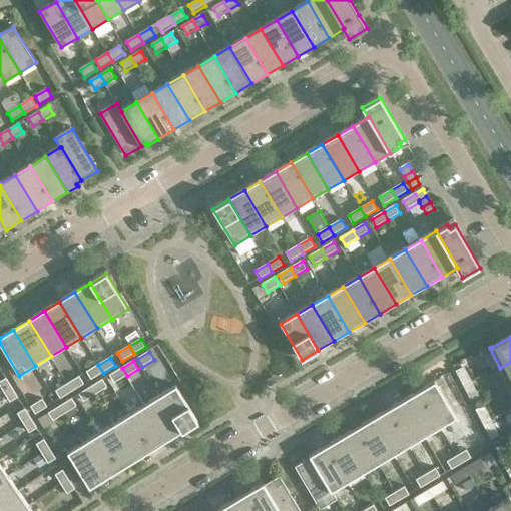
[(510,362),(500,368),(510,388),(510,362)]
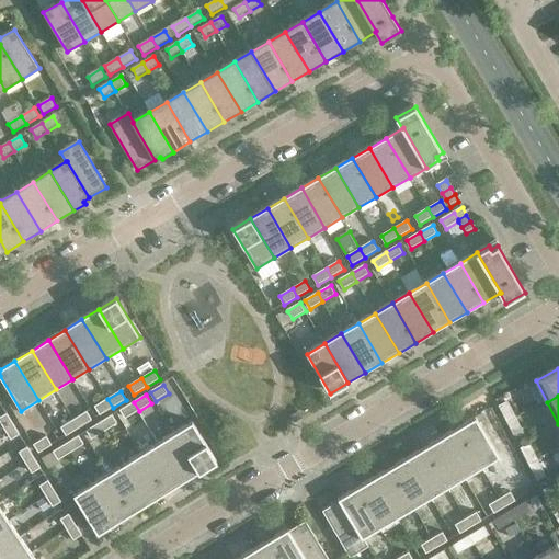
[(113,408),(107,399),(95,407),(100,415),(113,408)]
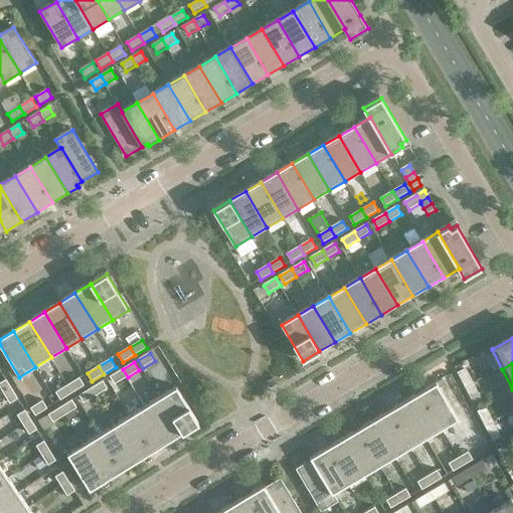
[(128,377),(123,369),(111,377),(116,385),(128,377)]
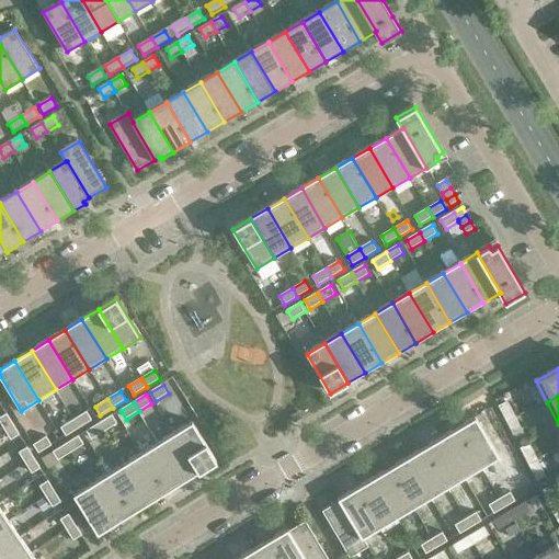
[(509,402),(500,407),(508,423),(516,419),(509,402)]
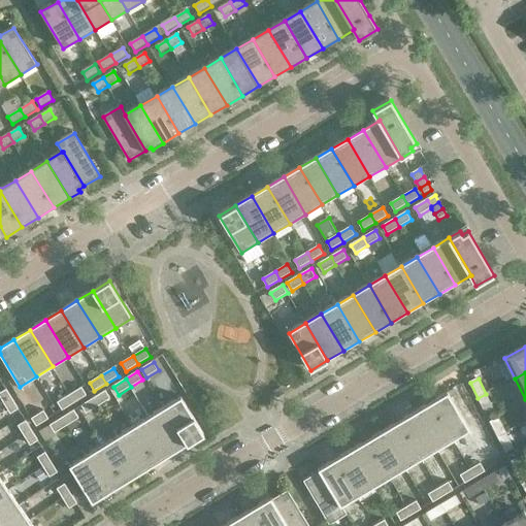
[(81,388),(70,395),(75,403),(87,395),(81,388)]
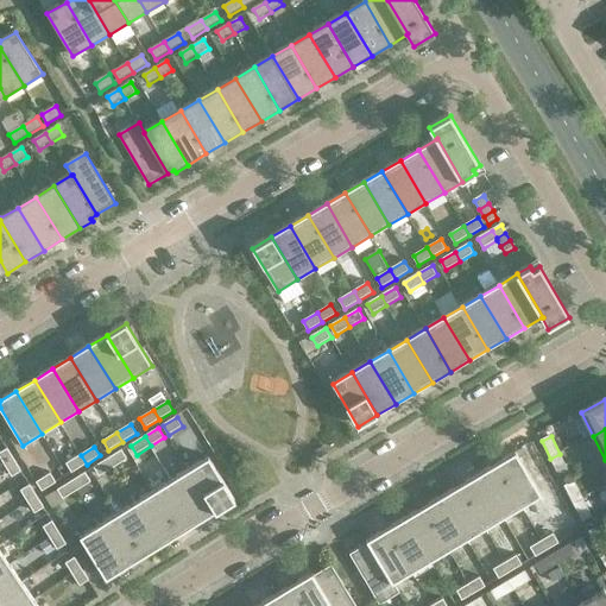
[(321,460),(329,455),(324,448),(316,453),(321,460)]
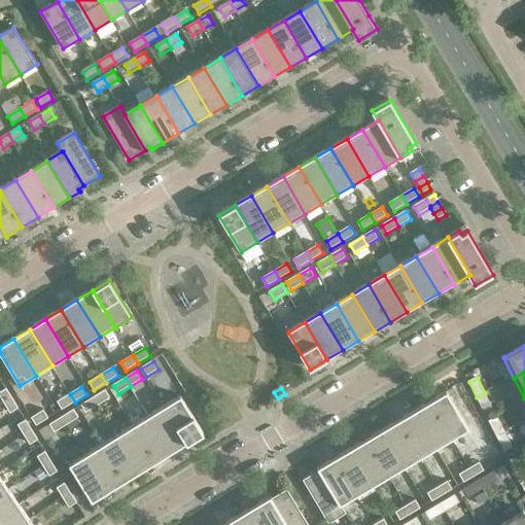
[(13,399),(7,389),(0,393),(0,395),(5,405),(13,399)]
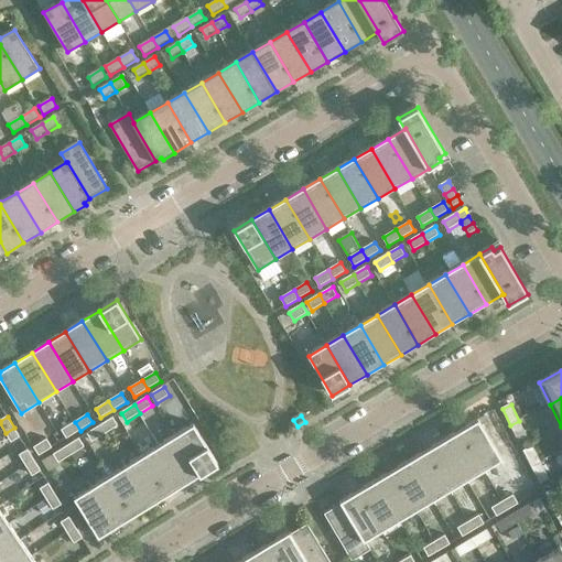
[(119,427),(114,418),(100,425),(106,434),(119,427)]
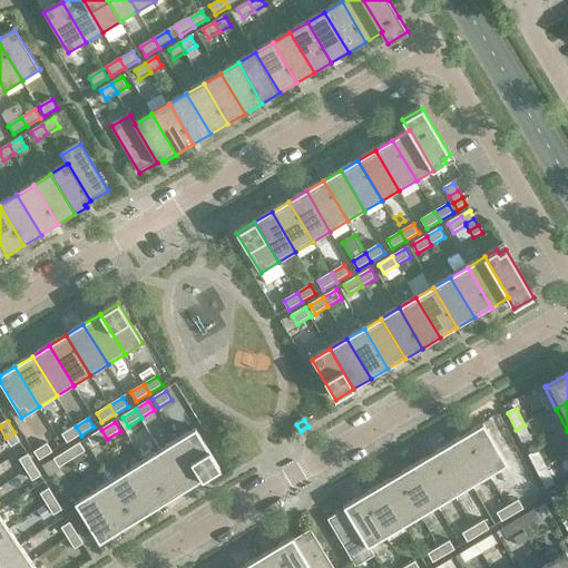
[(483,424),(466,436),(490,476),(508,466),(483,424)]
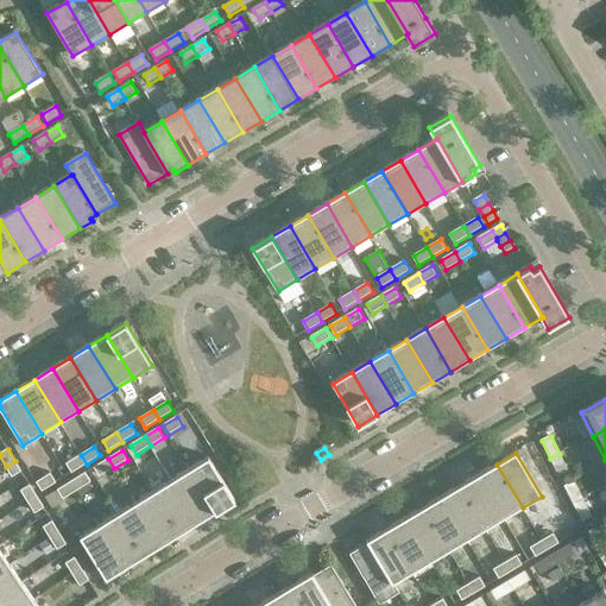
[(569,471),(560,454),(550,459),(560,475),(569,471)]
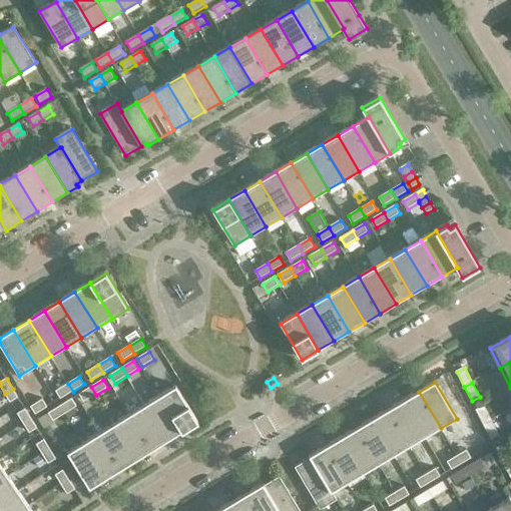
[(73,392),(68,384),(56,391),(61,399),(73,392)]
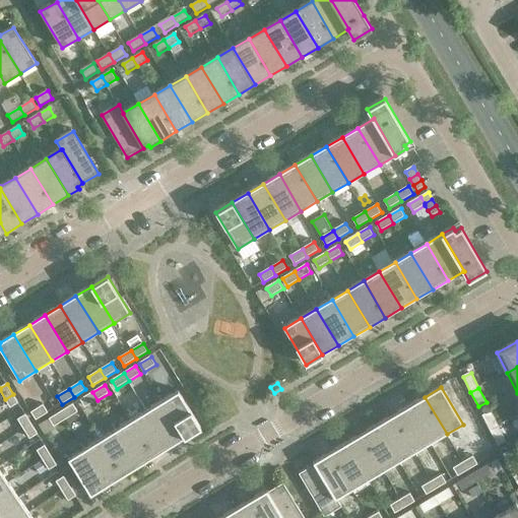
[(179,391),(163,401),(185,438),(201,428),(179,391)]
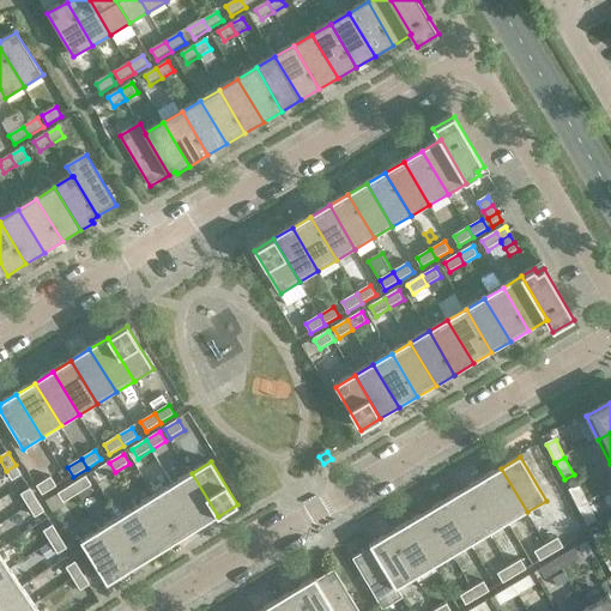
[(115,472),(109,463),(95,472),(101,482),(115,472)]
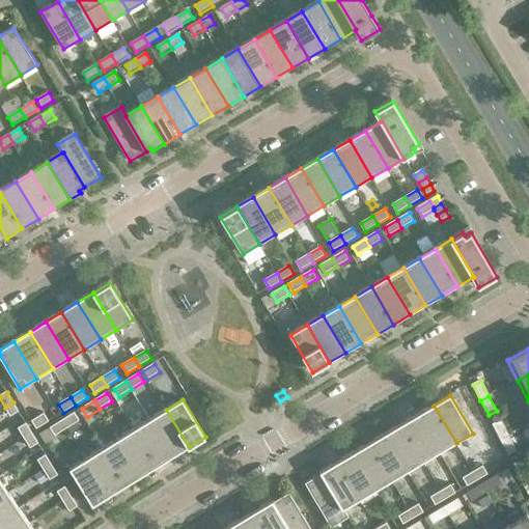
[(20,412),(14,402),(5,408),(11,417),(20,412)]
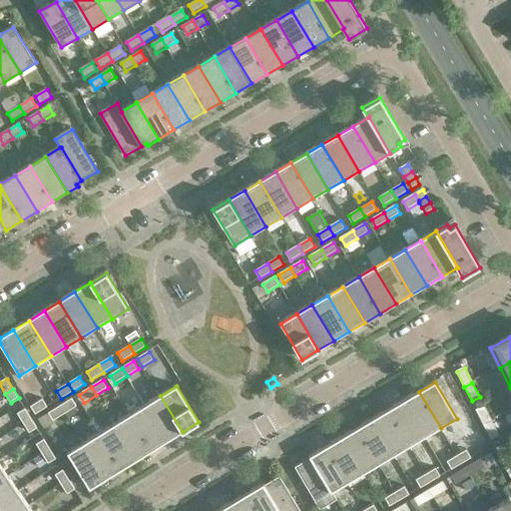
[(441,428),(419,392),(404,401),(425,437),(441,428)]
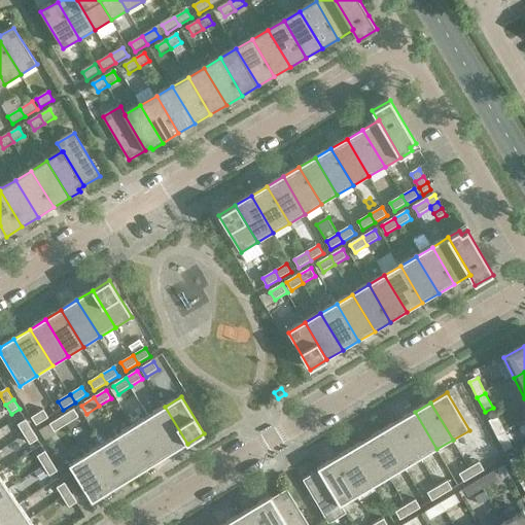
[(187,444),(165,407),(149,417),(172,454),(187,444)]
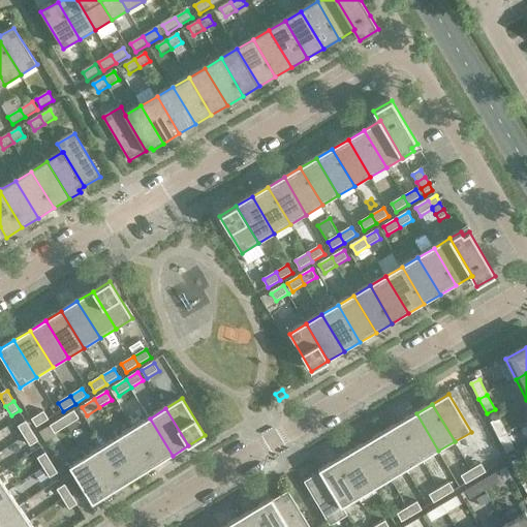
[(80,420),(74,411),(62,420),(67,427),(80,420)]
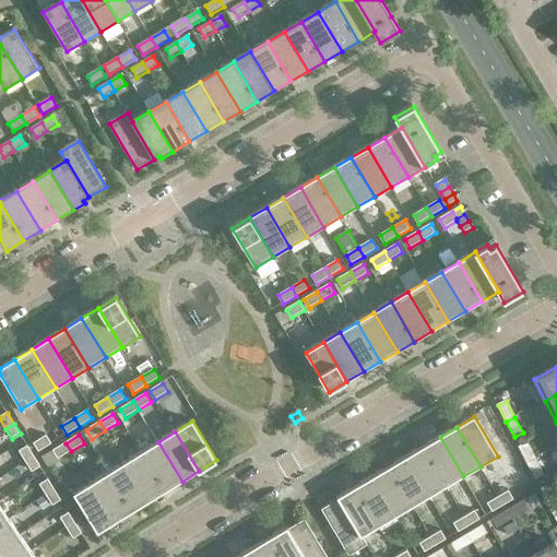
[(47,436),(34,443),(39,452),(52,443),(47,436)]
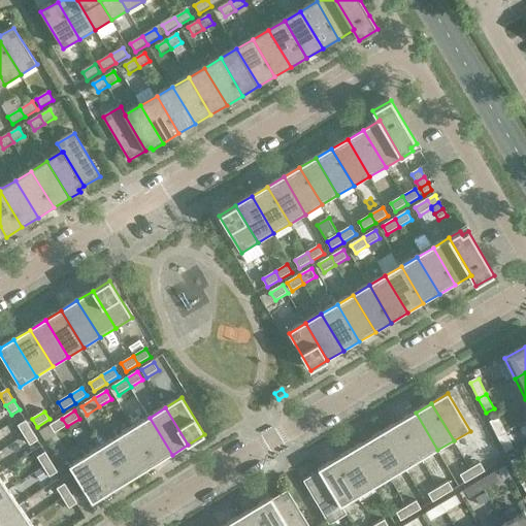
[(437,450),(416,413),(399,422),(422,460),(437,450)]
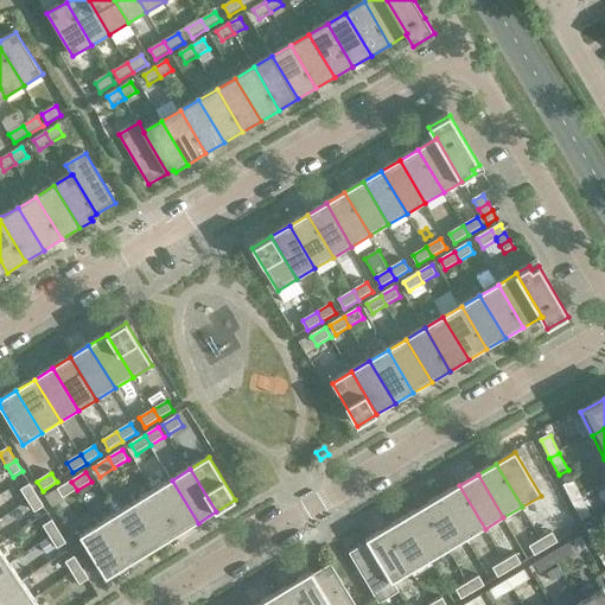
[(198,523),(172,481),(153,491),(180,534),(198,523)]
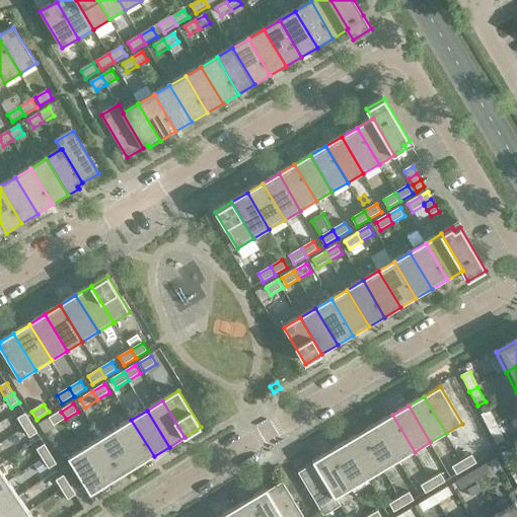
[(490,411),(483,415),(490,430),(498,426),(490,411)]
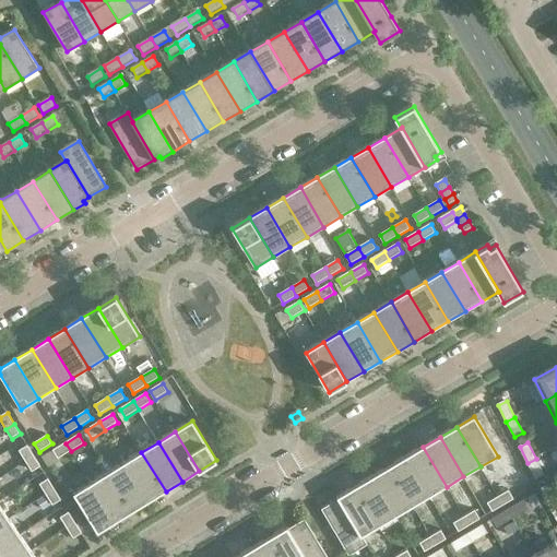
[(71,451),(66,443),(54,451),(59,460),(71,451)]
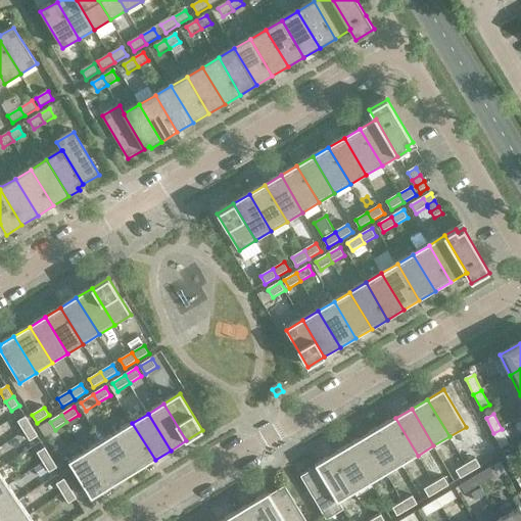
[(33,427),(27,418),(18,423),(25,432),(33,427)]
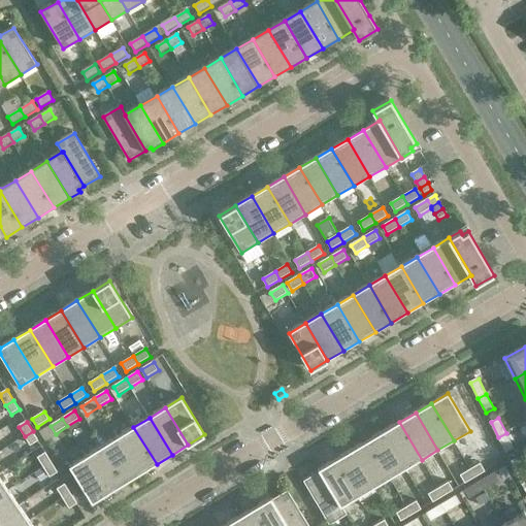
[(422,460),(399,422),(384,432),(405,469),(422,460)]
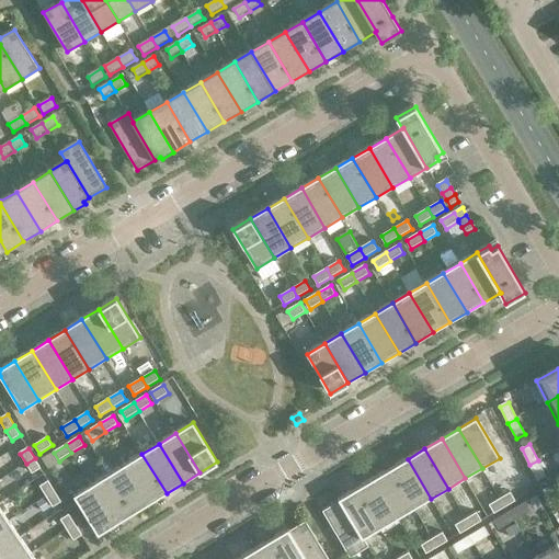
[(167,493),(141,454),(125,465),(149,503),(167,493)]
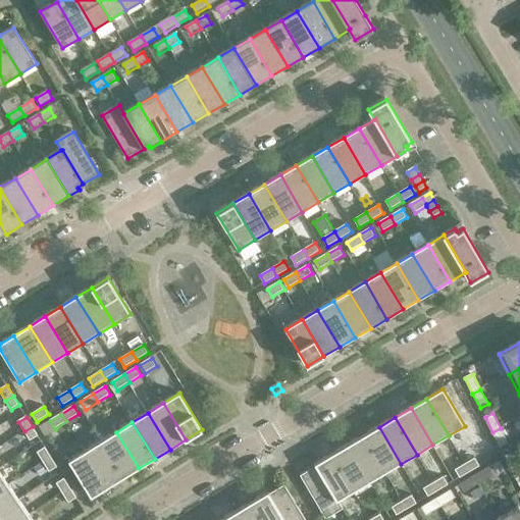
[(39,436),(33,426),(24,431),(31,442),(39,436)]
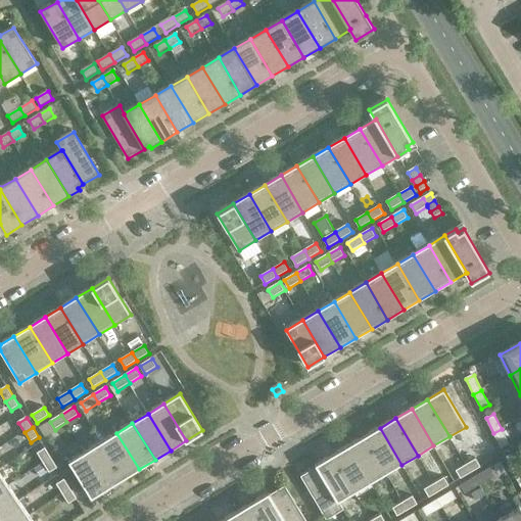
[(401,465),(380,428),(364,437),(386,474),(401,465)]
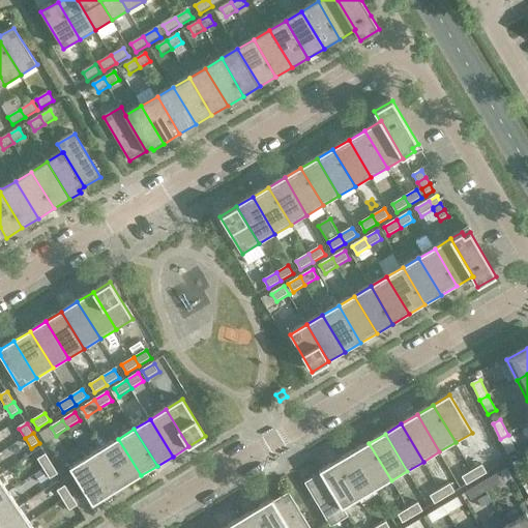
[(517,450),(508,435),(500,439),(508,455),(517,450)]
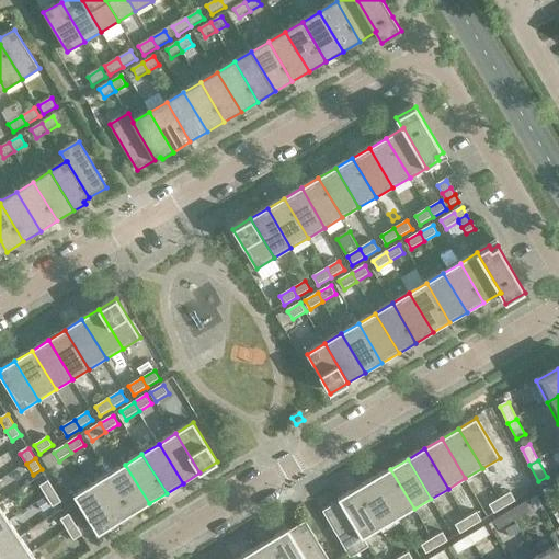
[(149,503),(125,465),(109,475),(133,514),(149,503)]
